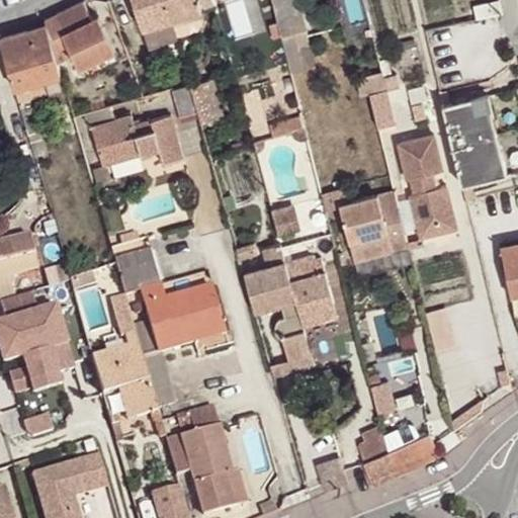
[(172,19),(166,0),(135,0),(144,27),(172,19)]
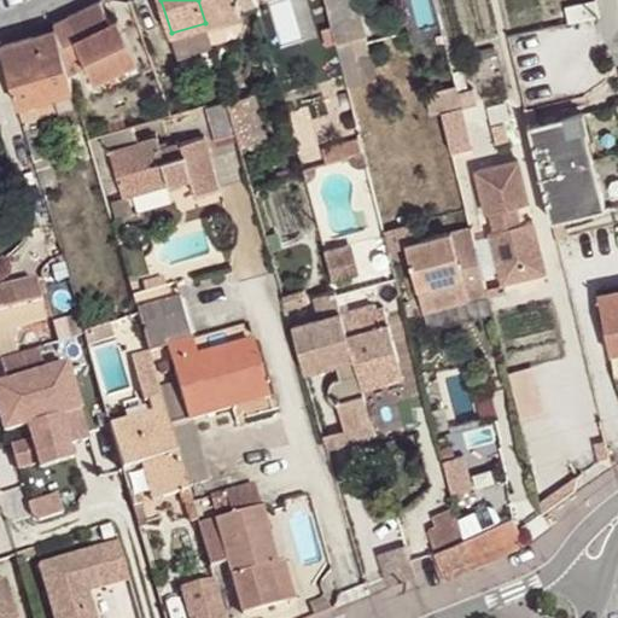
[(235,0),(198,0),(205,23),(240,13),(235,0)]
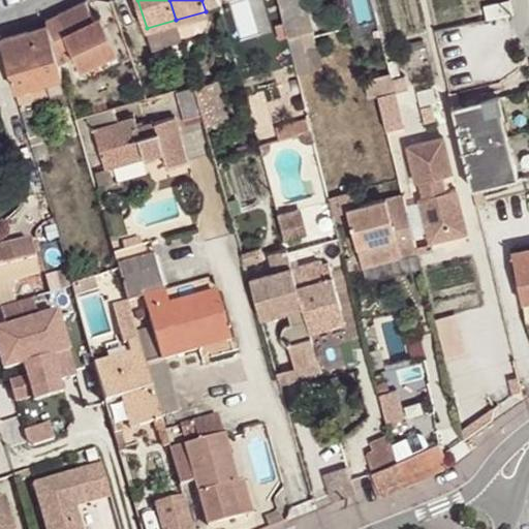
[(201,0),(206,11),(219,7),(217,0),(201,0)]
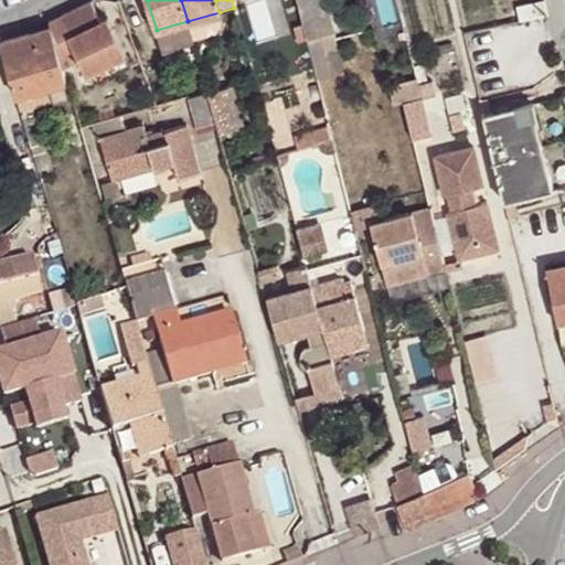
[(297,0),(307,40),(320,36),(332,33),(323,0),(297,0)]
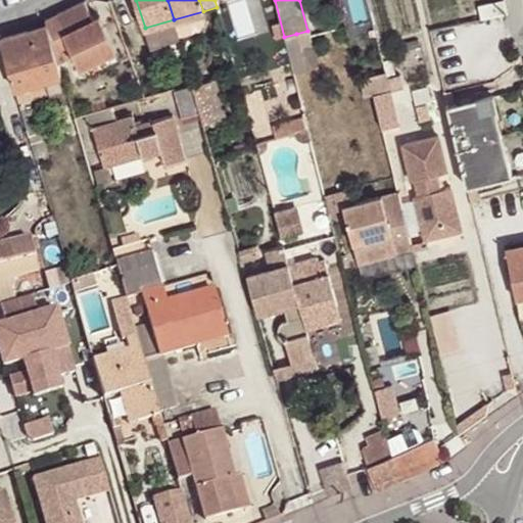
[(85,2),(46,20),(47,26),(58,63),(75,55),(82,68),(117,51),(105,27),(98,30),(94,19),(85,2)]
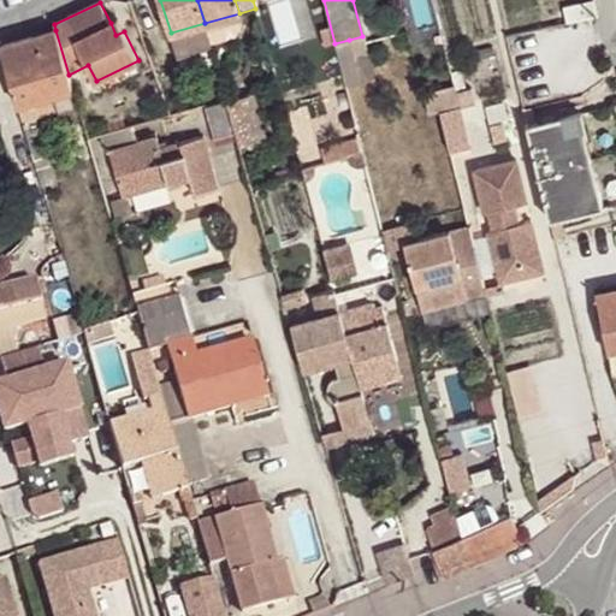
[(240,13),(205,23),(212,46),(237,39),(242,23),(240,13)]
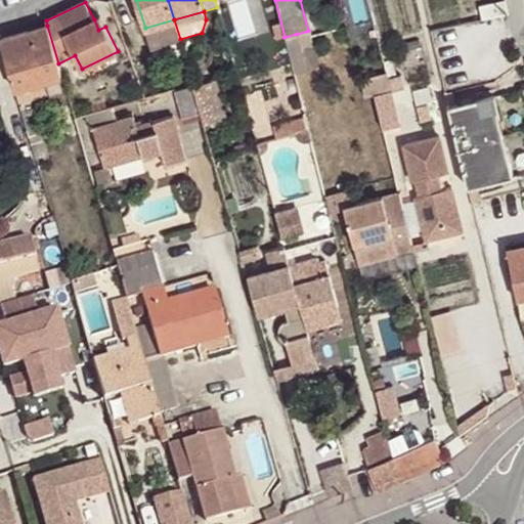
[(94,19),(98,30),(105,27),(100,16),(94,19)]
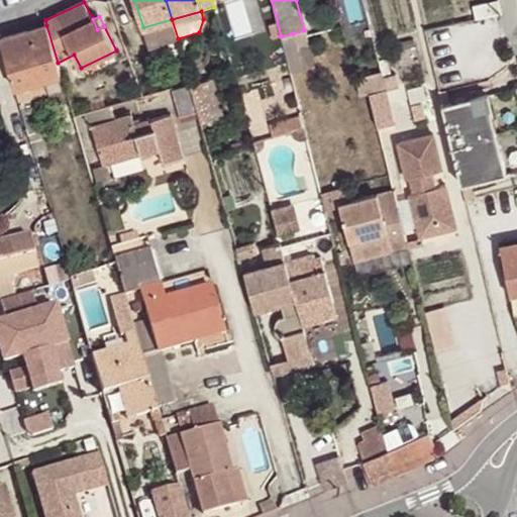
[(172,19),(143,27),(149,46),(178,38),(172,19)]
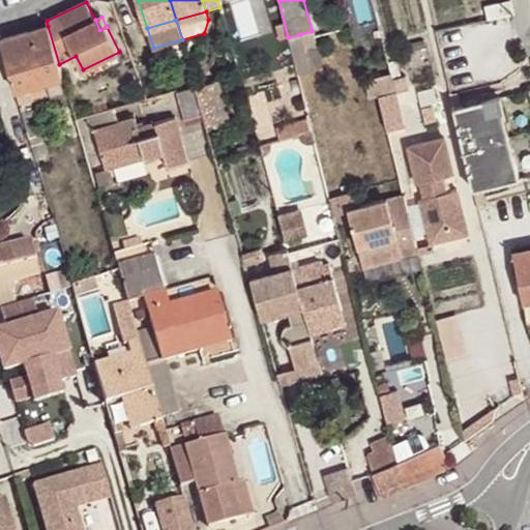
[(2,39),(4,47),(16,90),(49,81),(63,77),(59,64),(48,26),(2,39)]
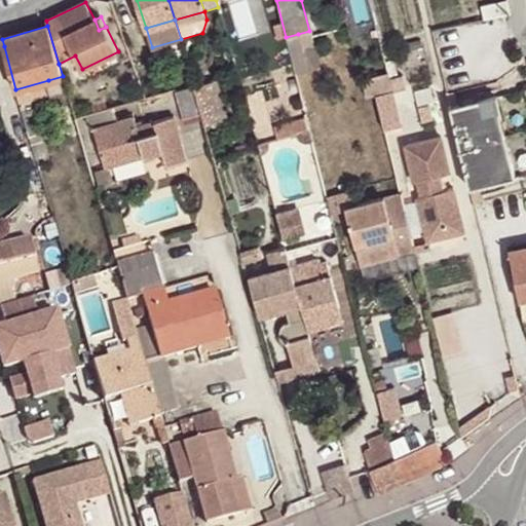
[(307,71),(298,34),(286,37),(296,74),(307,71)]
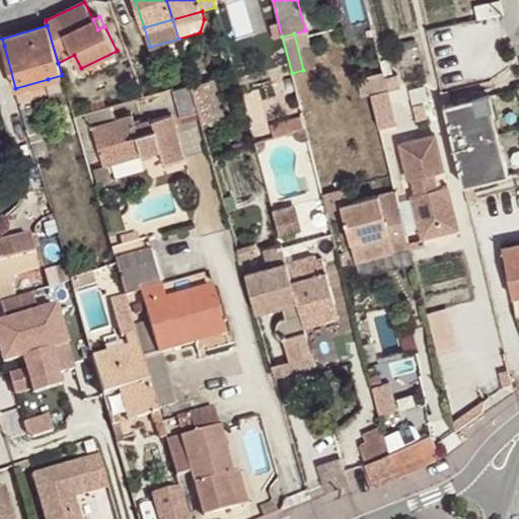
[(357,82),(361,97),(371,95),(388,90),(384,75),(357,82)]
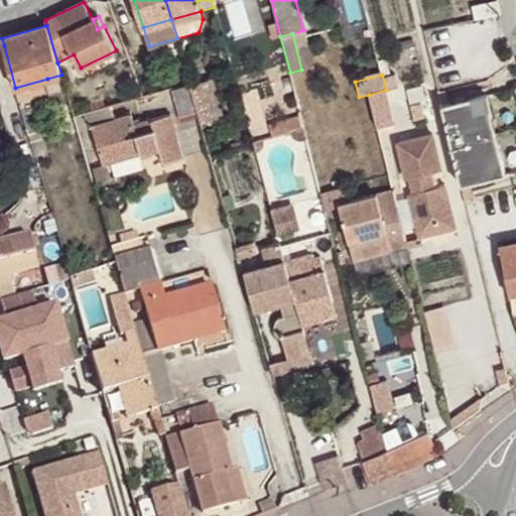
[(51,92),(47,79),(15,88),(19,102),(31,98),(51,92)]
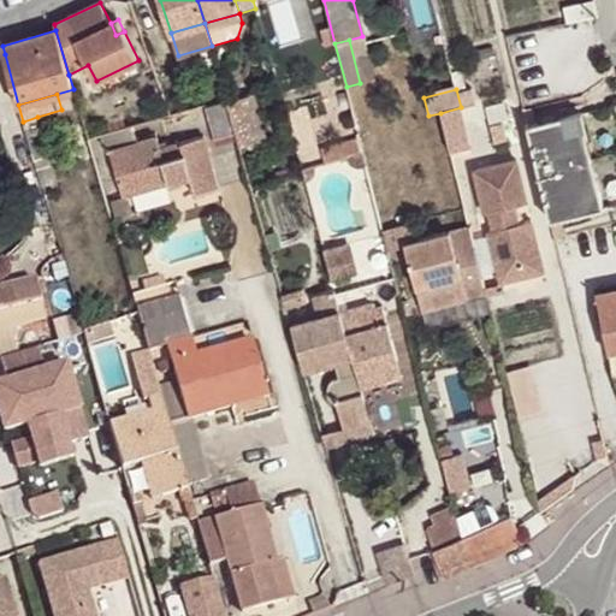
[(253,94),(227,101),(236,134),(241,146),(266,138),(253,94)]
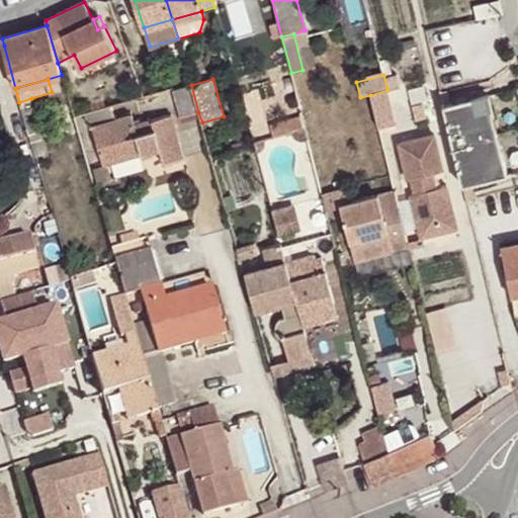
[(198,112),(191,85),(173,90),(181,117),(198,112)]
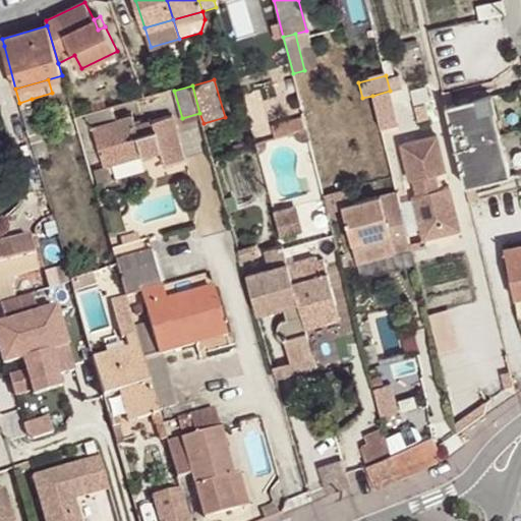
[(425,87),(411,90),(418,123),(429,120),(425,102),(428,101),(425,87)]
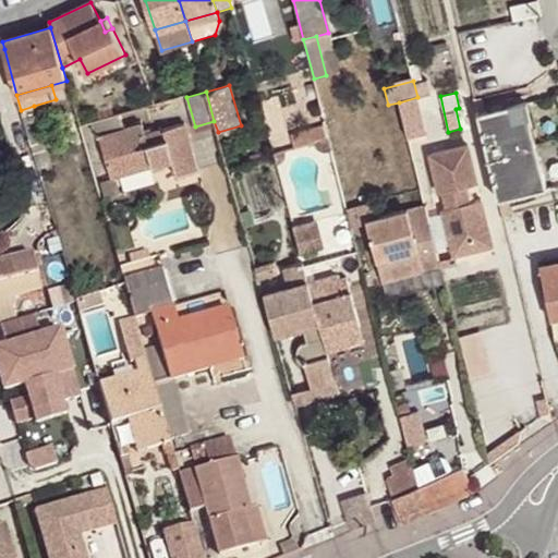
[(417,97),(399,102),(403,116),(421,111),(417,97)]
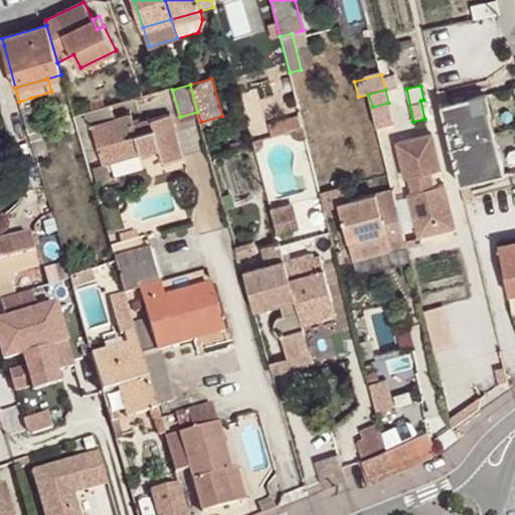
[(485,94),(441,104),(447,131),(460,183),(465,203),(476,200),(472,181),(505,173),(485,94)]
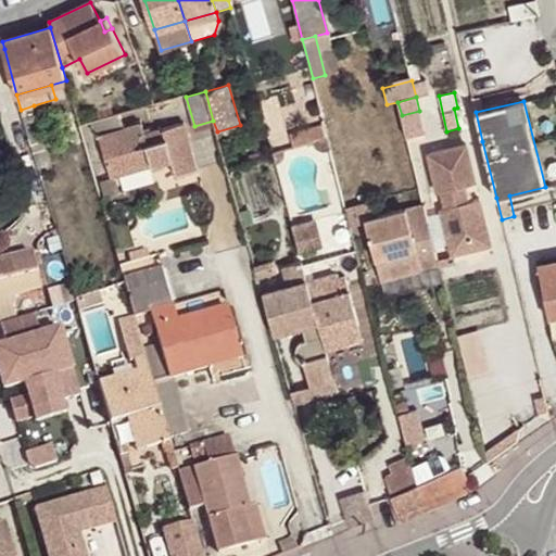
[(34,105),(21,110),(37,166),(50,162),(34,105)]
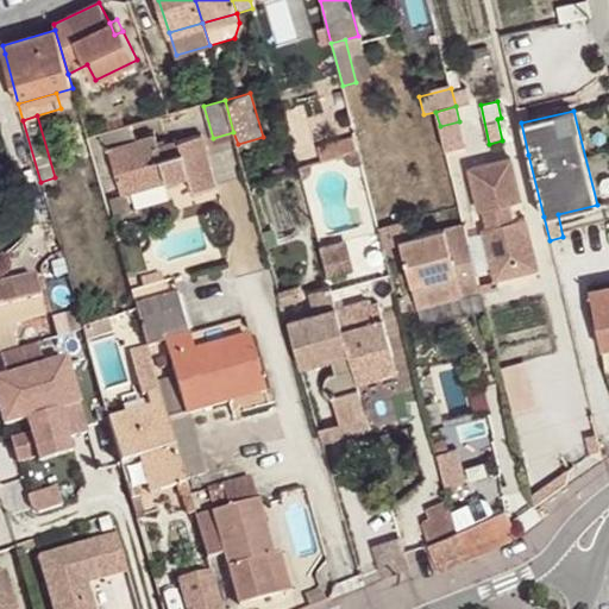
[(131,124),(102,133),(107,151),(111,150),(121,189),(167,176),(168,181),(189,175),(194,193),(218,186),(202,135),(159,146),(156,136),(137,140),(131,124)]
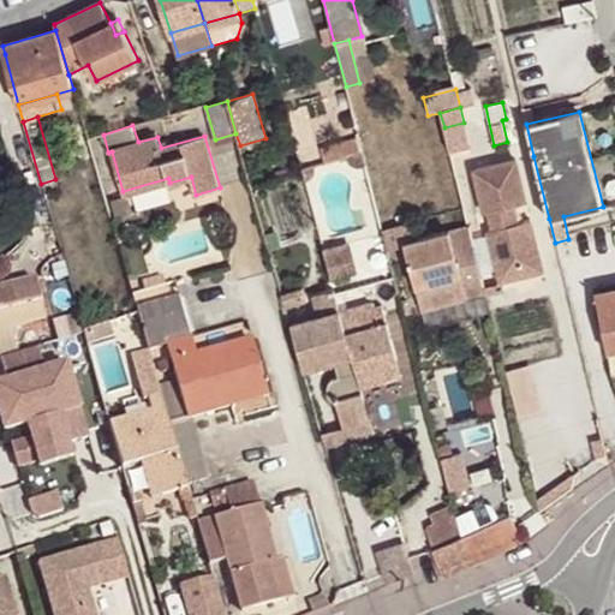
[(461,137),(448,141),(452,154),(465,150),(461,137)]
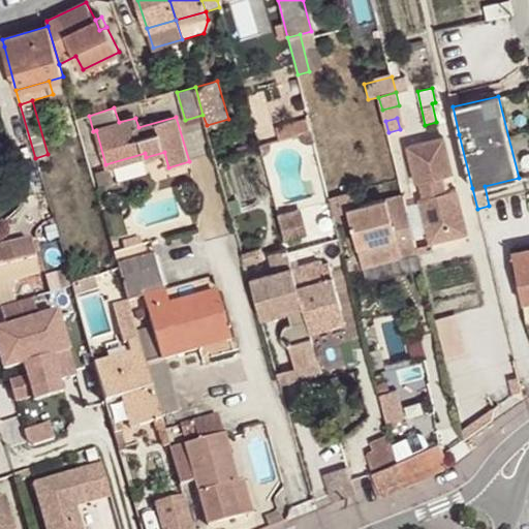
[(309,122),(300,124),(303,131),(311,129),(309,122)]
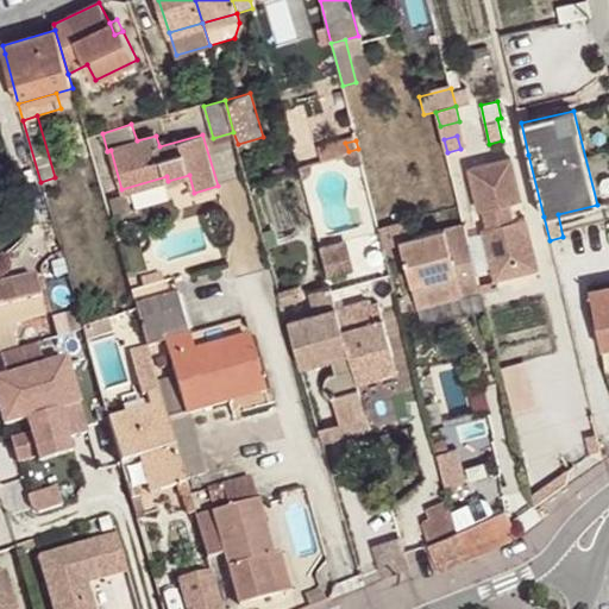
[(325,149),(327,157),(341,152),(349,151),(345,143),(325,149)]
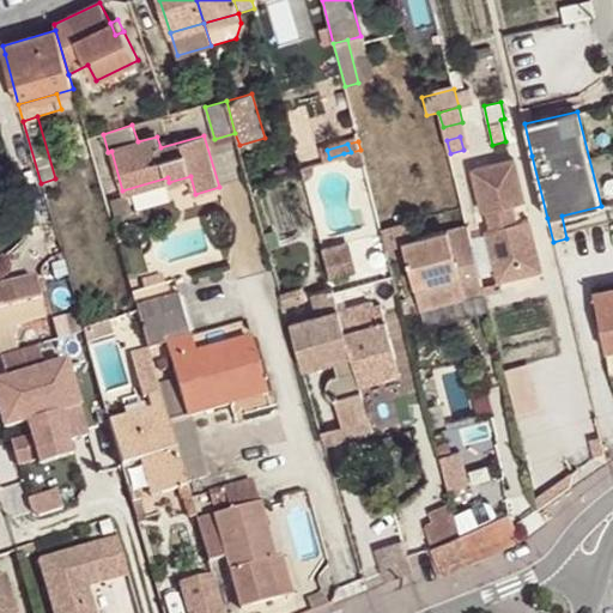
[(351,152),(344,153),(345,158),(347,162),(351,165),(357,165),(364,164),(360,150),(351,152)]
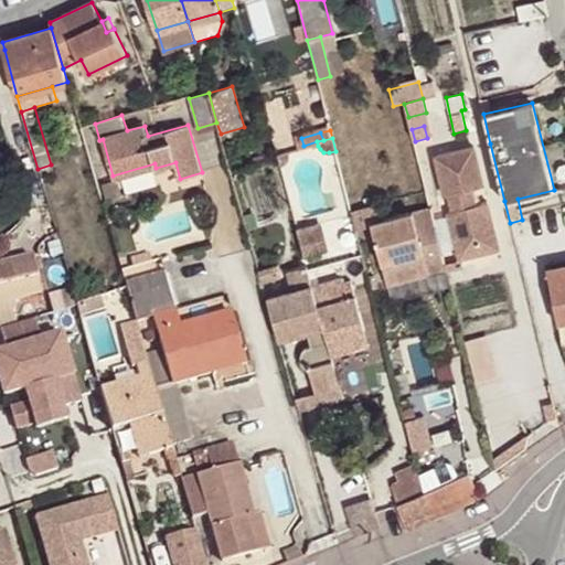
[(475,148),(436,157),(445,195),(449,194),(452,211),(448,212),(458,251),(497,242),(488,202),(476,205),(472,189),(483,187),(475,148)]
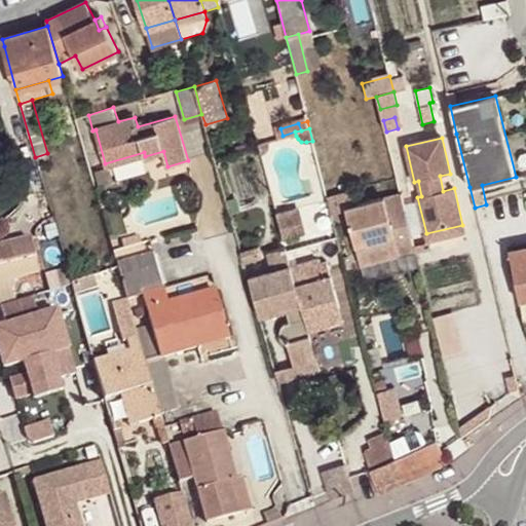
[(269,140),(258,143),(260,150),(261,154),(266,152),(268,151),(269,148),(269,145),(270,142),(269,140)]
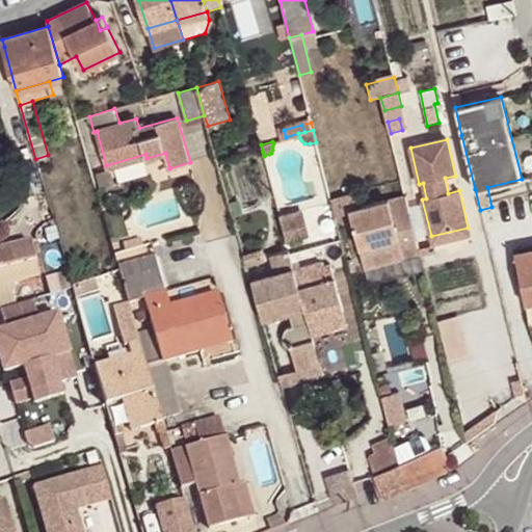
[(420,256),(405,195),(350,208),(365,268),(420,256)]
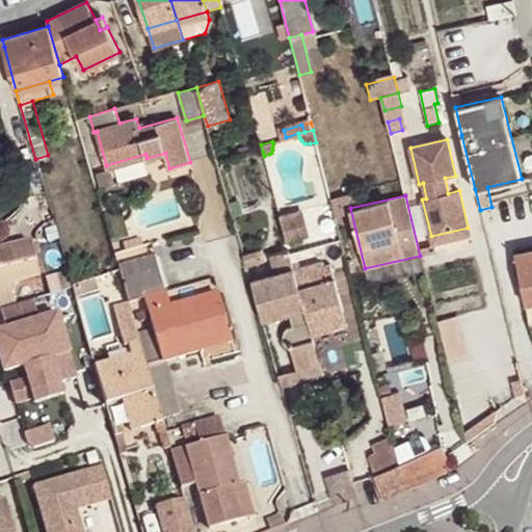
[(303,209),(280,215),(288,242),(311,236),(303,209)]
